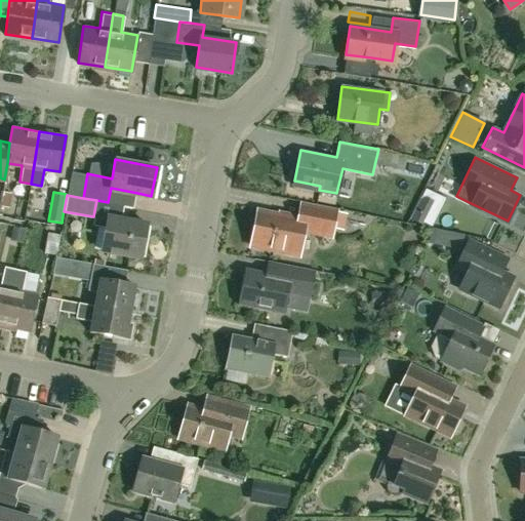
[(331,235),(335,210),(300,203),(297,218),(257,210),(250,243),(297,252),(303,229),(331,235)]
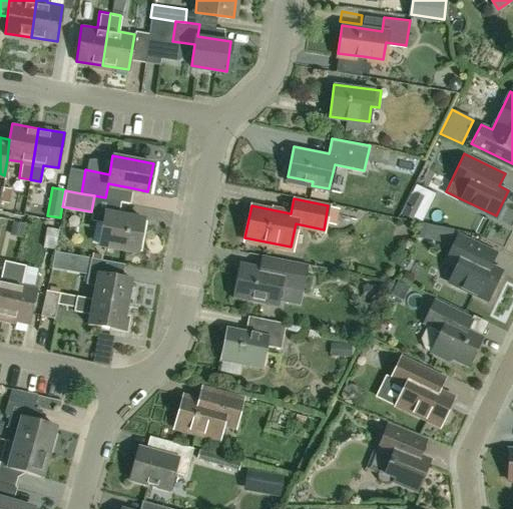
[(414,220),(420,209),(406,202),(400,213),(414,220)]
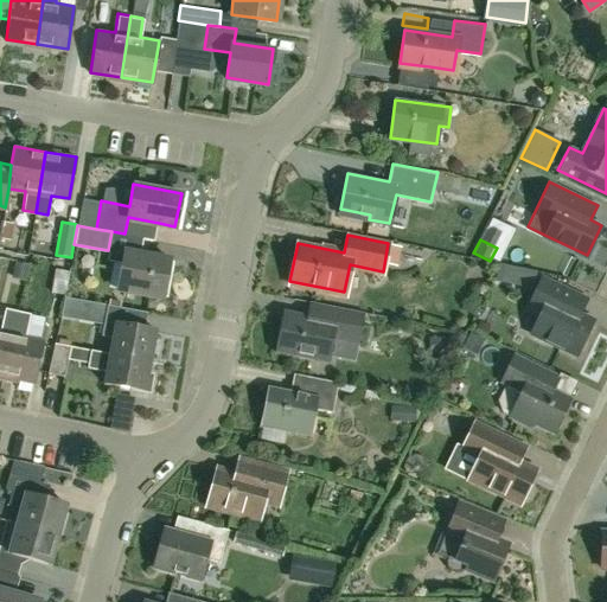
[(125,250),(122,260),(116,288),(161,298),(170,258),(125,250)]
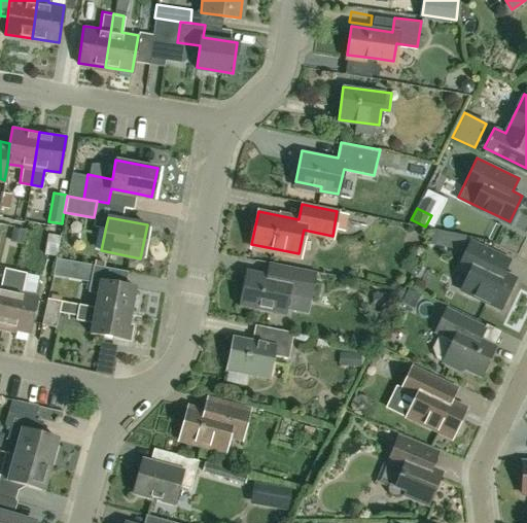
[(457,266),(468,271),(461,287),(500,306),(515,276),(499,269),(505,256),(470,239),(457,266)]
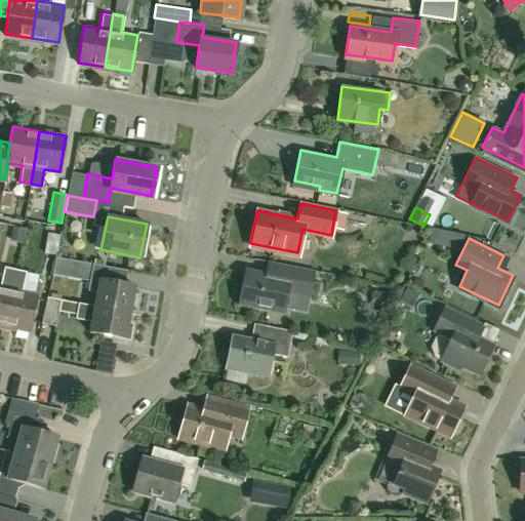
[(69,258),(55,255),(52,273),(66,276),(69,258)]
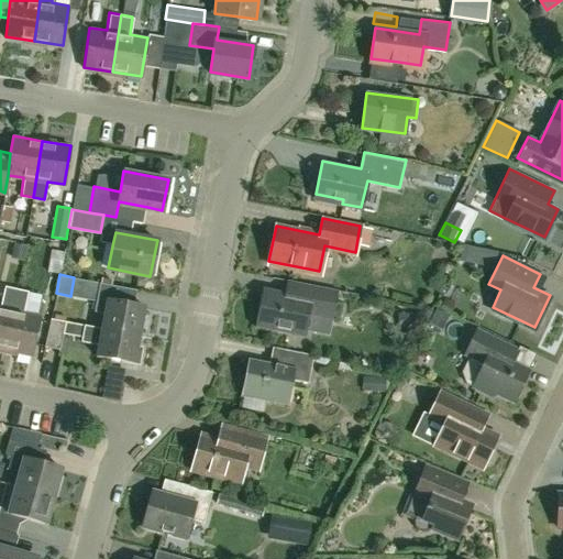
[(332,310),(337,288),(291,280),(288,295),(264,289),(256,324),(304,332),(309,306),(332,310)]
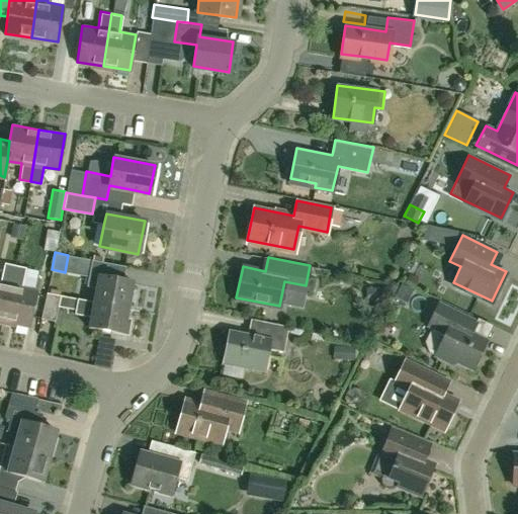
[(93,301),(128,308),(133,281),(122,279),(125,265),(91,259),(86,285),(95,287),(93,301)]
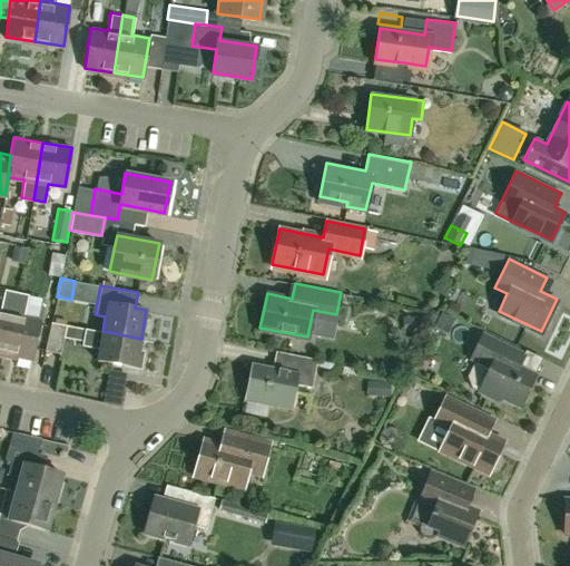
[(0,351),(2,352),(16,291),(5,289),(0,306),(0,351)]
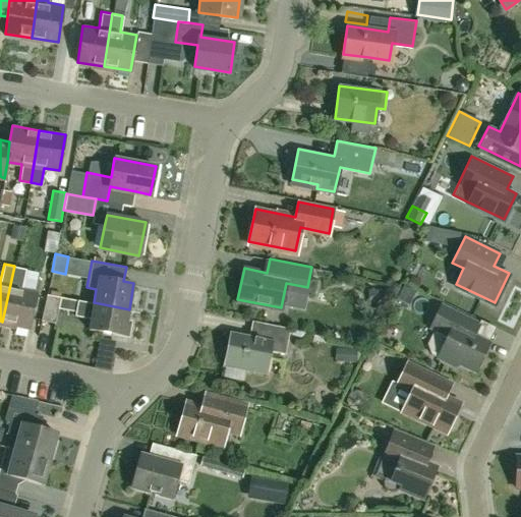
[(14,266),(2,322),(29,328),(37,292),(20,288),(25,269),(14,266)]
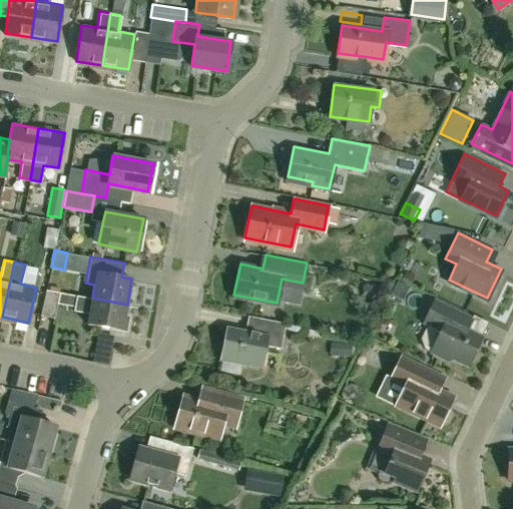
[(380,285),(363,285),(364,300),(380,299),(380,298),(384,297),(384,285),(380,285)]
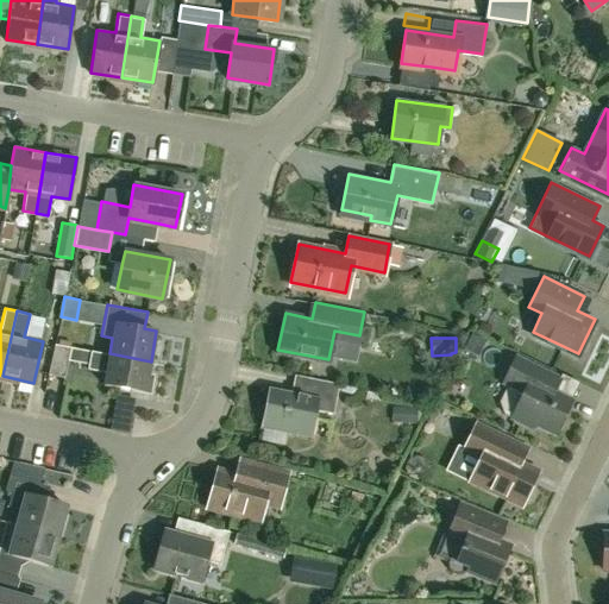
[(66,376),(71,345),(55,341),(49,372),(66,376)]
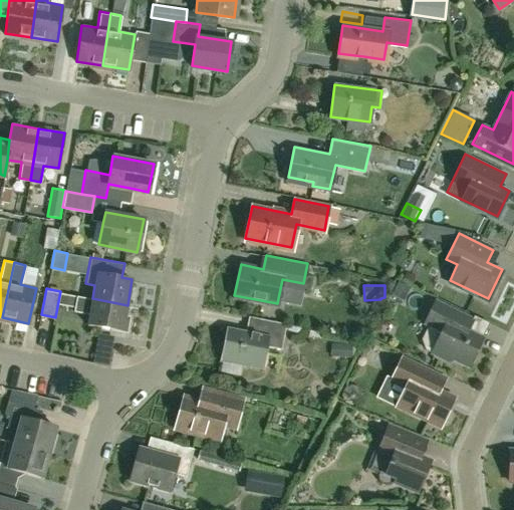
[(127,305),(92,298),(76,295),(73,310),(89,313),(87,324),(126,331),(129,316),(125,315),(127,305)]
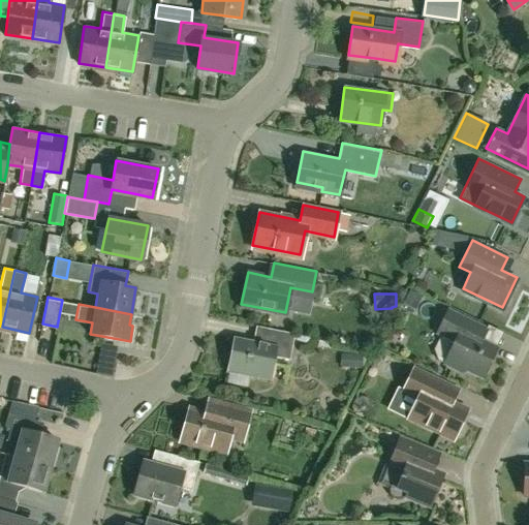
[(496,346),(489,342),(480,338),(487,327),(447,307),(436,331),(454,339),(443,361),(461,369),(466,367),(483,375),(496,346)]
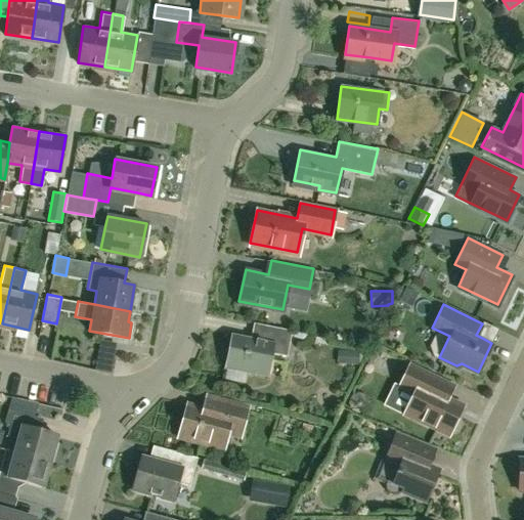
[(226,365),(247,370),(266,373),(270,352),(287,355),(292,329),(261,322),(257,340),(232,335),(226,365)]
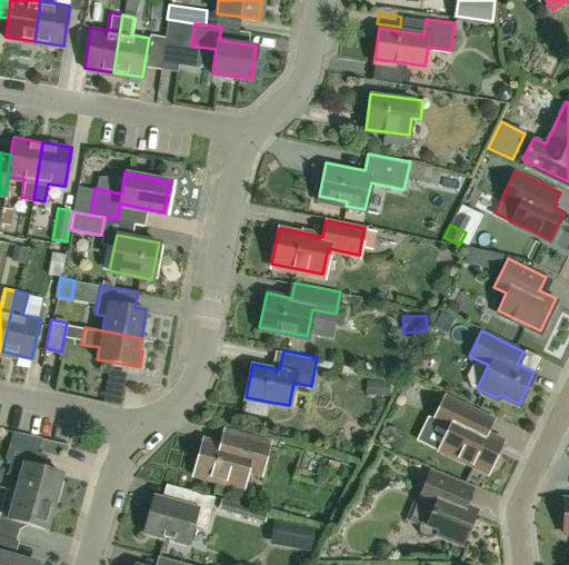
[(496,452),(502,439),(485,432),(491,417),(443,394),(432,418),(448,426),(439,446),(488,469),(489,465),(495,465),(499,456),(496,452)]
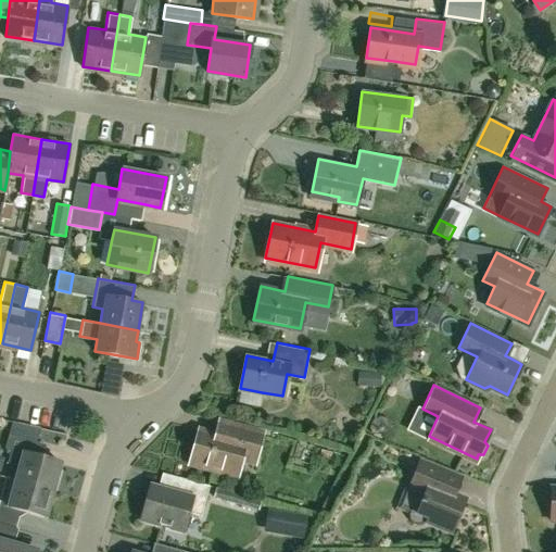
[(263,430),(235,423),(219,418),(216,433),(200,428),(190,462),(236,474),(242,451),(256,454),(263,430)]
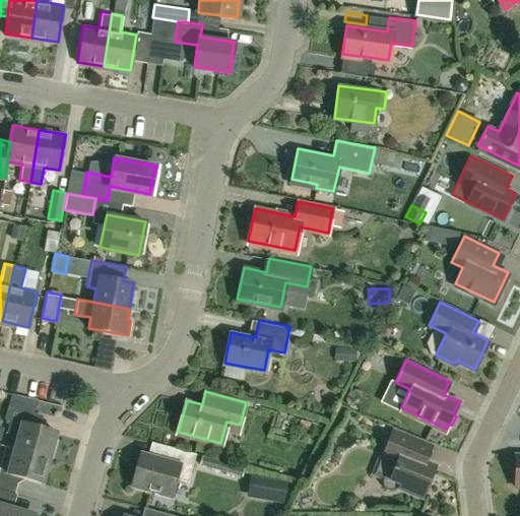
[(10,396),(7,403),(4,416),(9,417),(5,431),(17,434),(14,446),(50,456),(57,431),(33,424),(36,411),(24,408),(26,400),(10,396)]
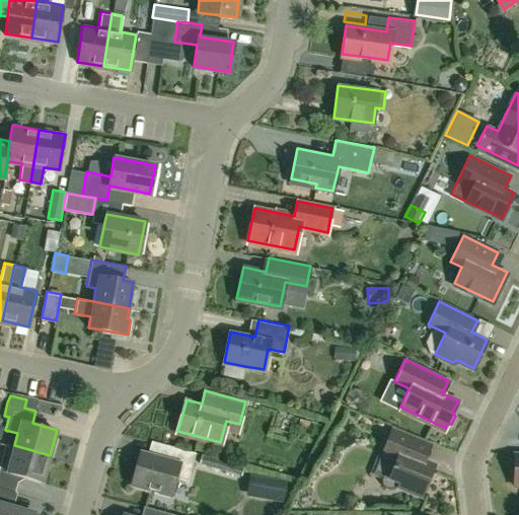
[(396,486),(398,485),(422,494),(434,463),(425,460),(431,444),(391,428),(381,453),(395,459),(391,469),(389,469),(387,469),(386,470),(384,471),(383,472),(382,473),(382,475),(381,476),(381,479),(381,481),(382,482),(382,484),(383,485),(384,486),(386,487),(387,488),(389,488),(390,488),(392,488),(394,488),(395,487),(396,486)]
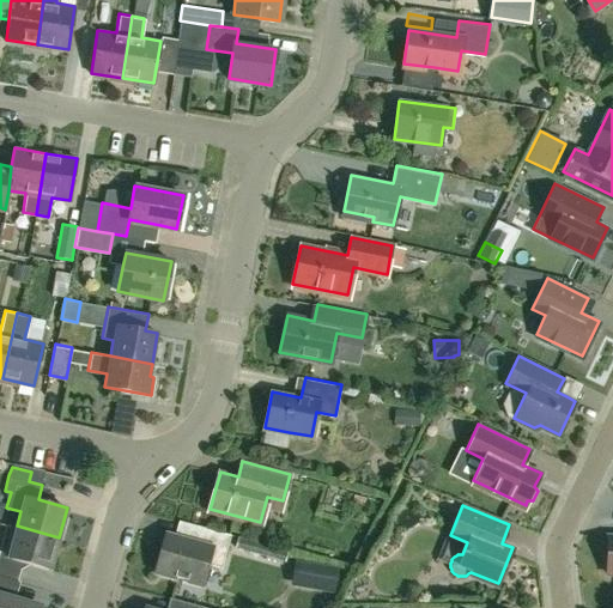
[(156,570),(190,579),(201,582),(206,561),(222,565),(230,534),(189,522),(184,539),(165,533),(156,570)]
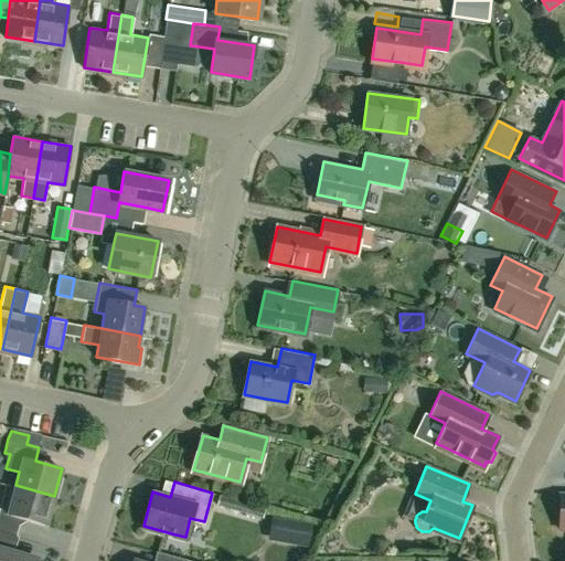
[(46,524),(54,496),(16,485),(8,512),(27,518),(46,524)]
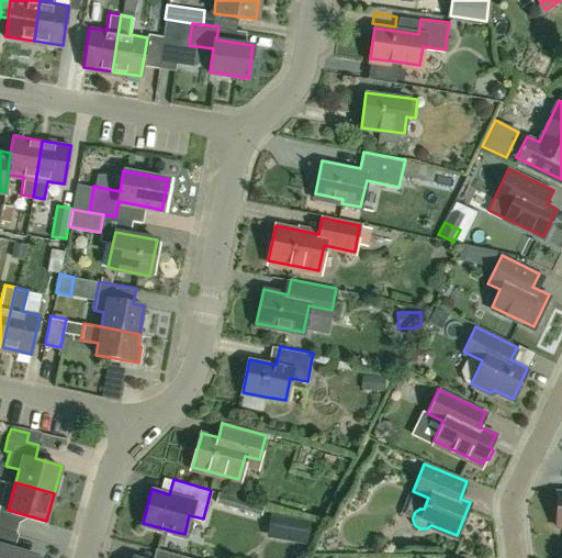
[(269,514),(266,537),(305,544),(310,521),(269,514)]
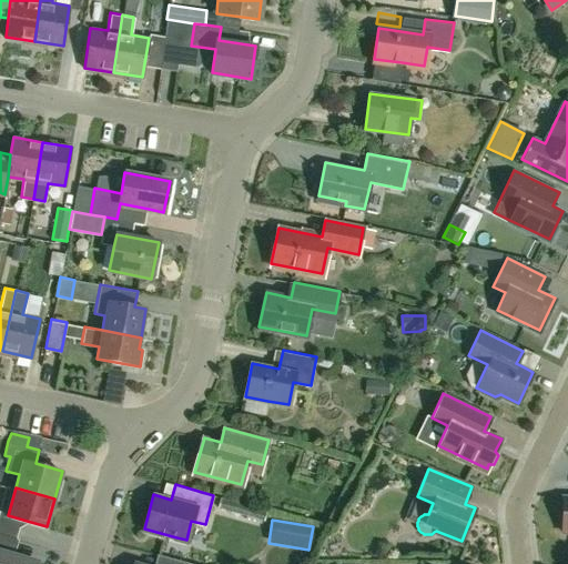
[(0,532),(0,563),(36,563),(38,561),(14,554),(8,553),(12,535),(0,532)]
